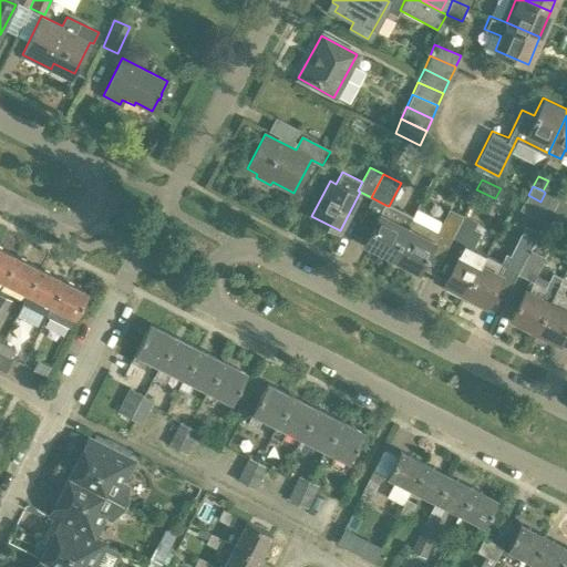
[(553,208),(558,199),(545,193),(540,202),(553,208)]
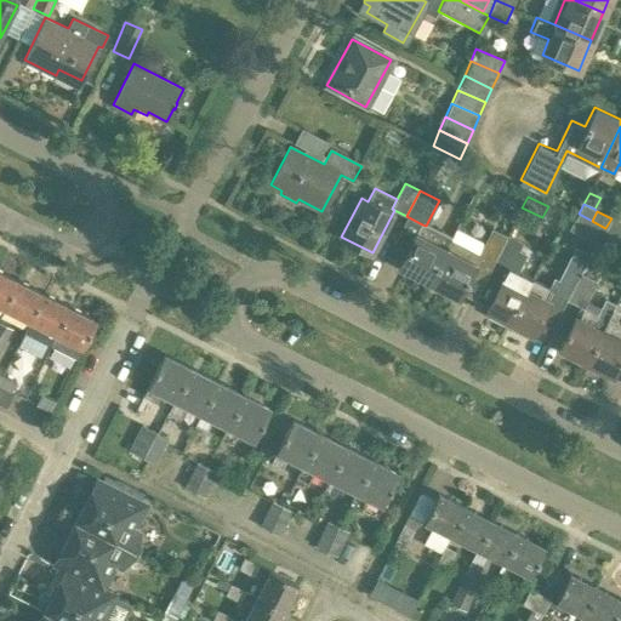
[(615,233),(620,223),(611,218),(605,228),(615,233)]
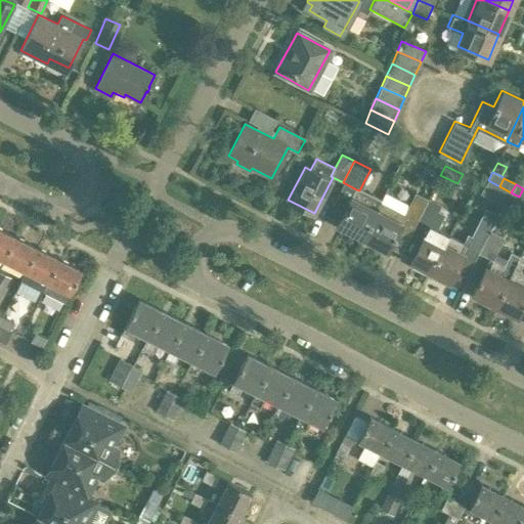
[(337,225),(362,237),(380,203),(382,200),(360,188),(359,190),(356,189),(351,199),(350,198),(337,225)]
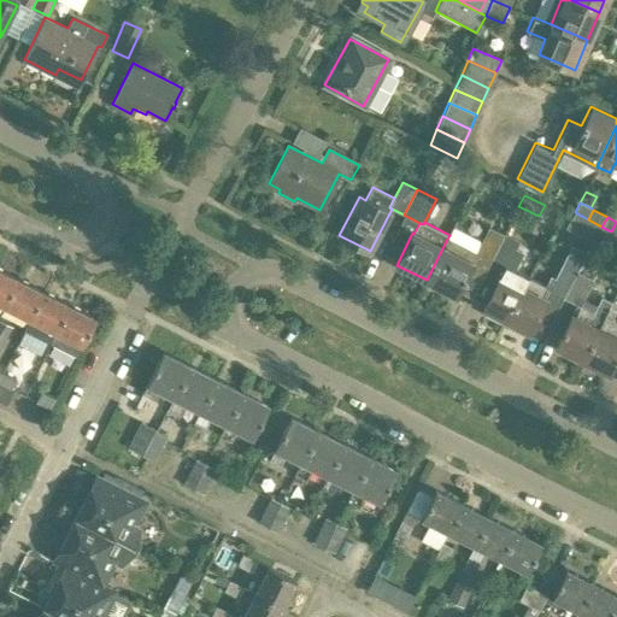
[(586,225),(580,236),(593,242),(599,231),(586,225)]
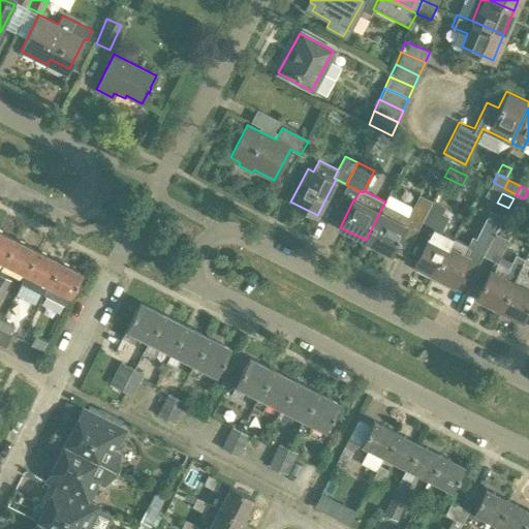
[(419,195),(408,217),(419,222),(431,200),(419,195)]
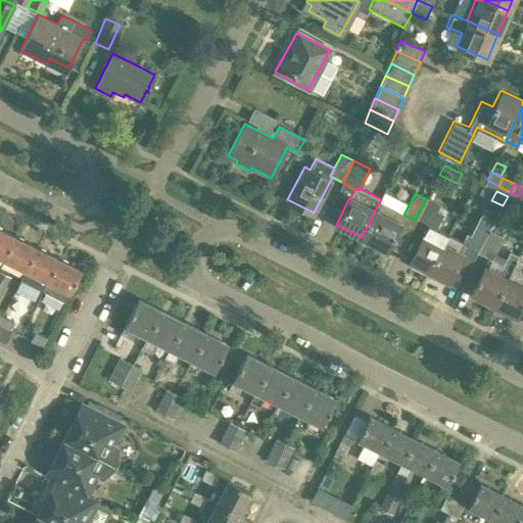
[(426,198),(415,220),(426,226),(409,260),(414,263),(411,268),(424,274),(426,269),(428,270),(447,234),(436,228),(442,217),(435,212),(439,205),(426,198)]
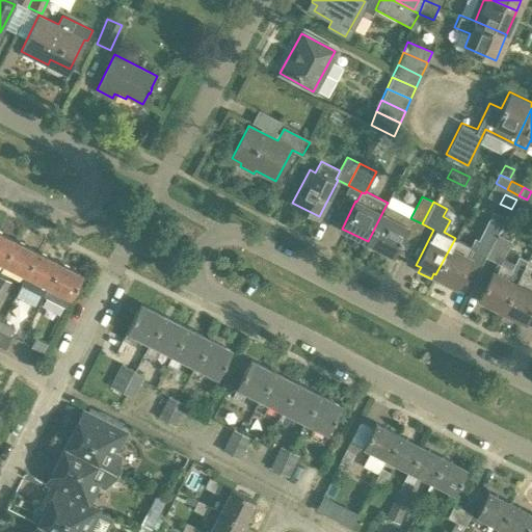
[(386,206),(368,241),(393,255),(410,218),(386,206)]
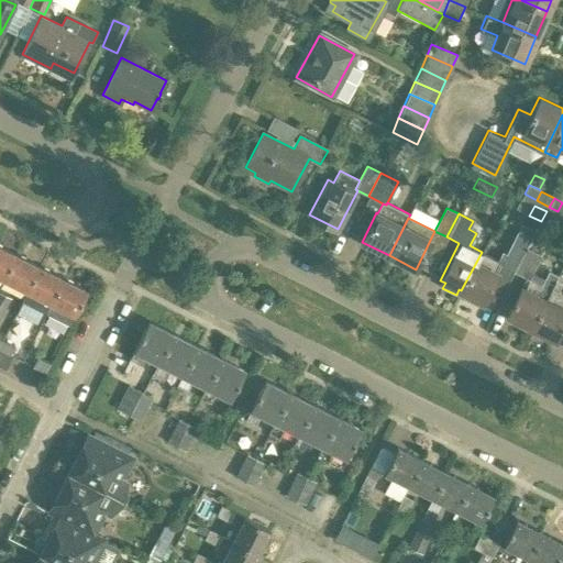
[(530,239),(526,247),(533,251),(534,251),(539,243),(530,239)]
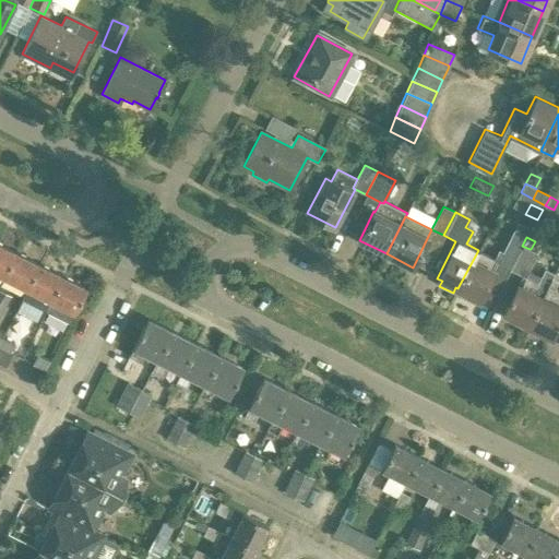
[(479,300),(498,262),(510,269),(522,245),(510,239),(501,256),(497,253),(495,258),(478,250),(458,288),(462,290),(460,295),(474,301),(475,297),(478,299),(479,300)]
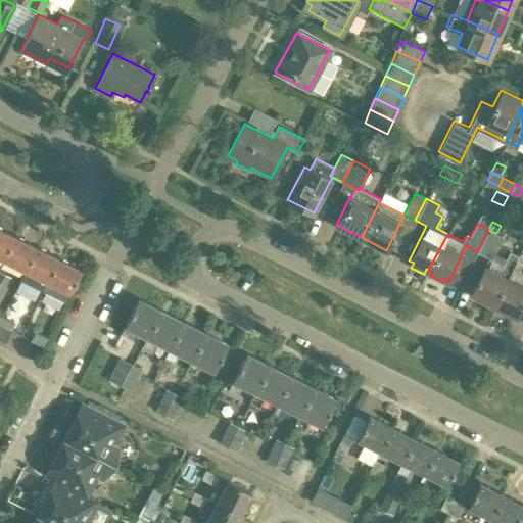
[(0,255),(4,257),(15,236),(0,228),(0,255)]
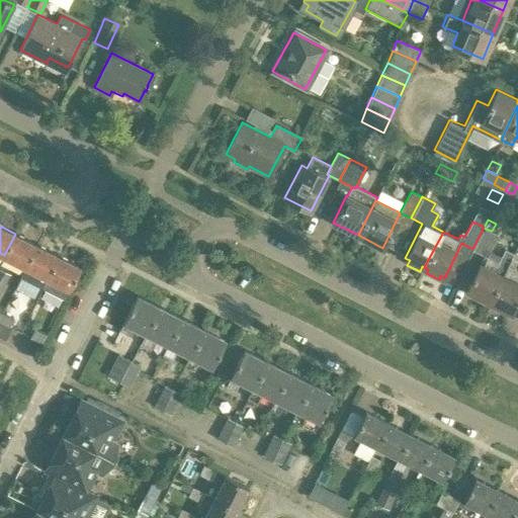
[(499,260),(485,253),(495,233),(492,231),(491,231),(484,228),(484,227),(472,249),(484,254),(465,289),(489,301),(494,292),(508,265),(511,259),(513,254),(505,250),(499,260)]
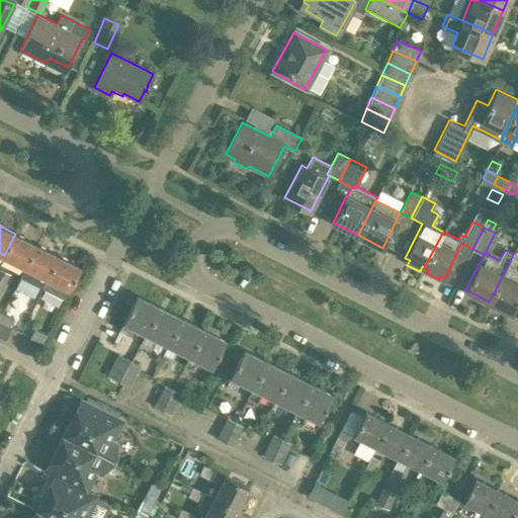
[(25,266),(36,245),(15,234),(4,255),(25,266)]
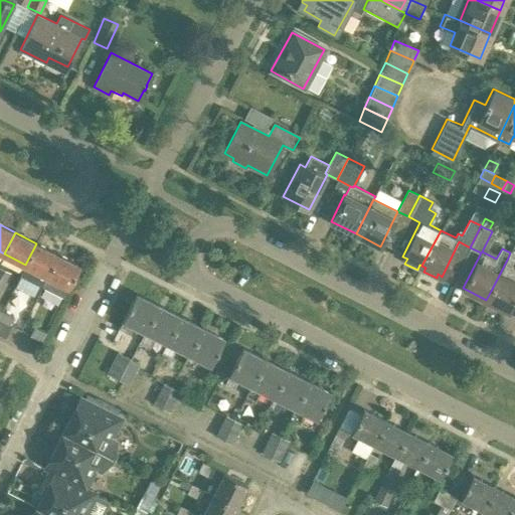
[(42,285),(58,254),(36,243),(25,265),(21,274),(42,285)]
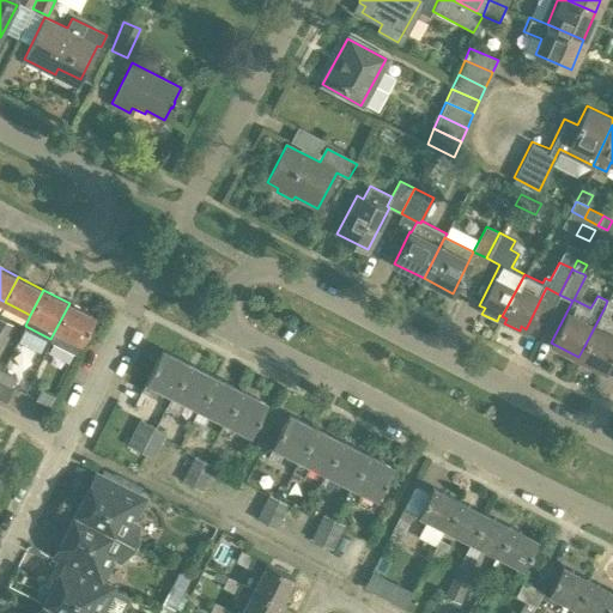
[(77,353),(80,346),(96,316),(70,303),(50,339),(77,353)]
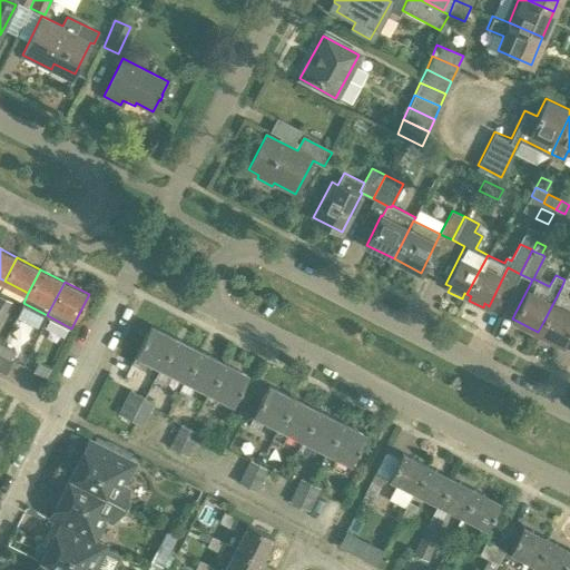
[(562,345),(569,328),(569,296),(564,294),(568,287),(562,285),(559,292),(543,322),(538,332),(562,345)]
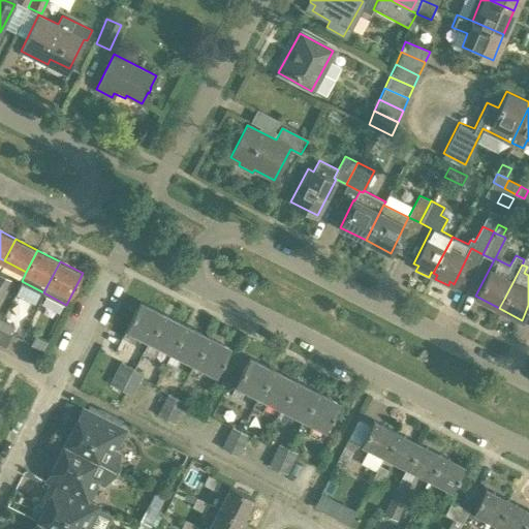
[(0,274),(0,300),(11,280),(0,274)]
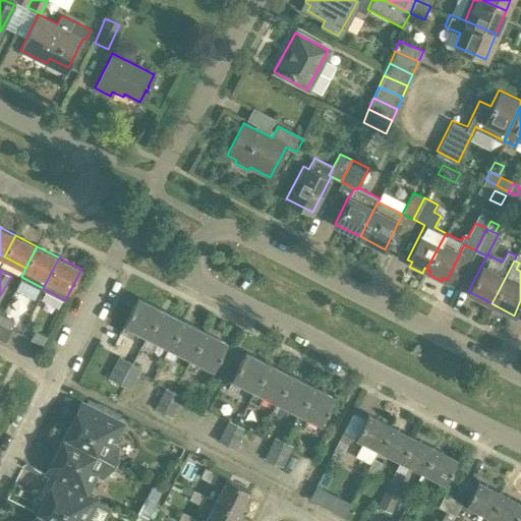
[(147,336),(160,308),(136,297),(123,324),(119,331),(131,337),(135,330),(146,336),(147,336)]
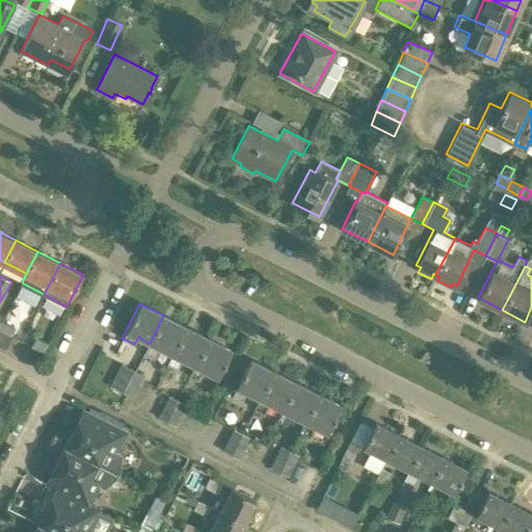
[(171,354),(186,326),(163,315),(150,343),(149,343),(144,352),(154,356),(158,347),(171,353),(171,354)]
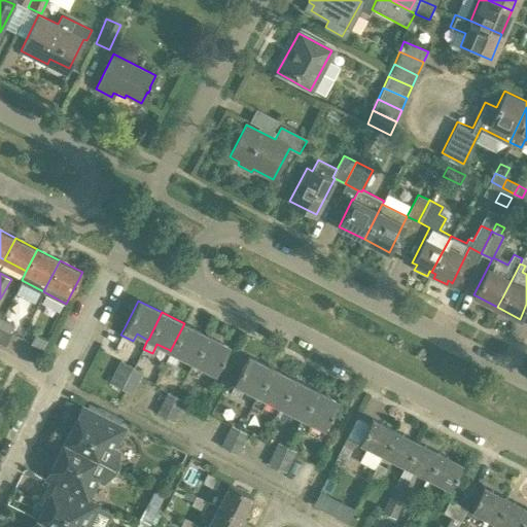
[(0,325),(10,331),(14,324),(2,318),(0,321),(0,325)]
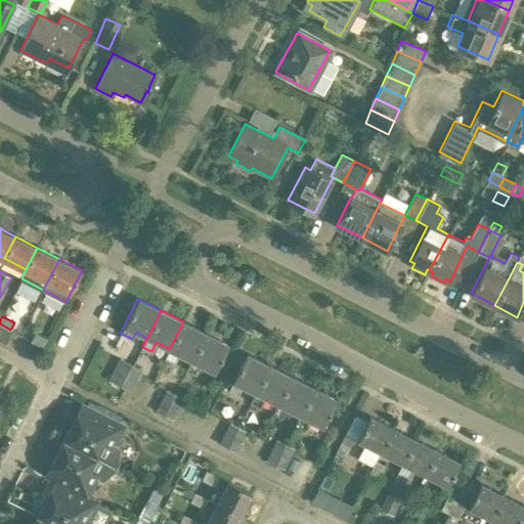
[(191,360),(205,333),(183,321),(169,349),(169,348),(164,358),(174,363),(178,353),(191,359),(191,360)]
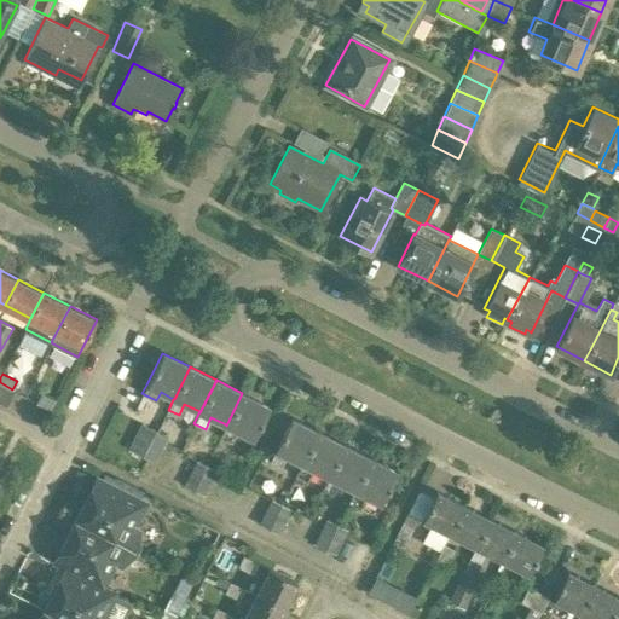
[(0,400),(5,404),(12,391),(0,385),(0,400)]
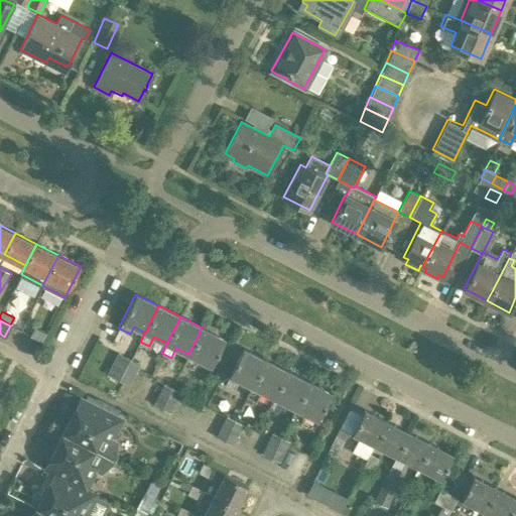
[(42,342),(46,334),(35,328),(31,336),(42,342)]
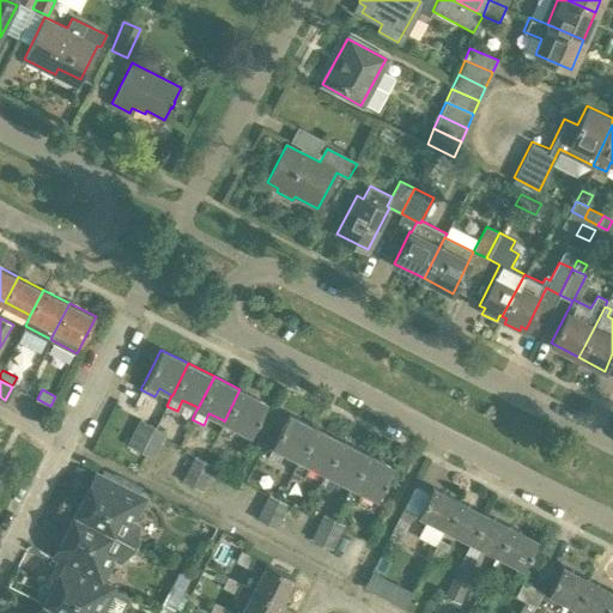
[(252,435),(267,402),(240,389),(224,422),(224,420),(218,432),(229,437),(235,426),(252,435)]
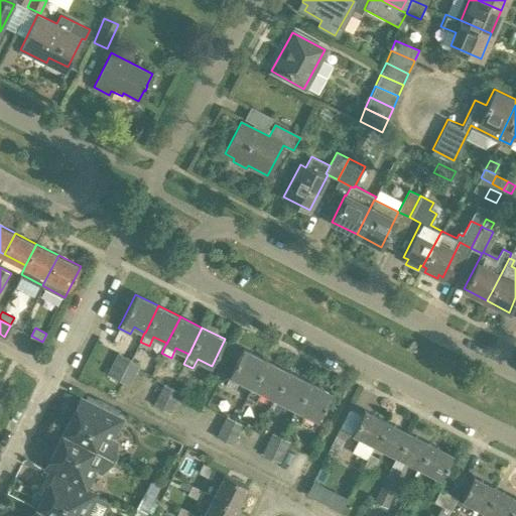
[(121,381),(132,360),(139,346),(132,343),(125,357),(118,353),(108,374),(121,381)]
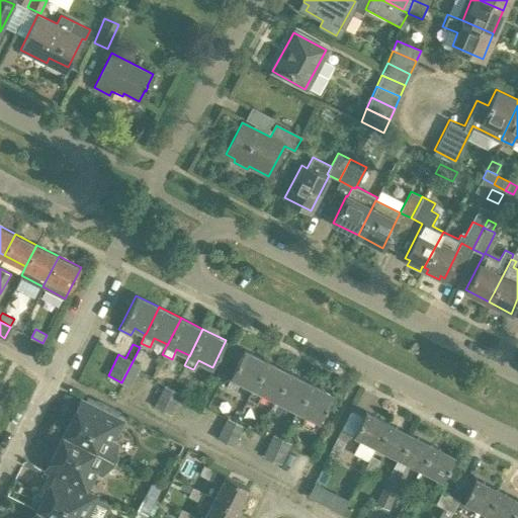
[(252,387),(266,361),(243,349),(230,376),(226,385),(235,391),(240,381),(252,387)]
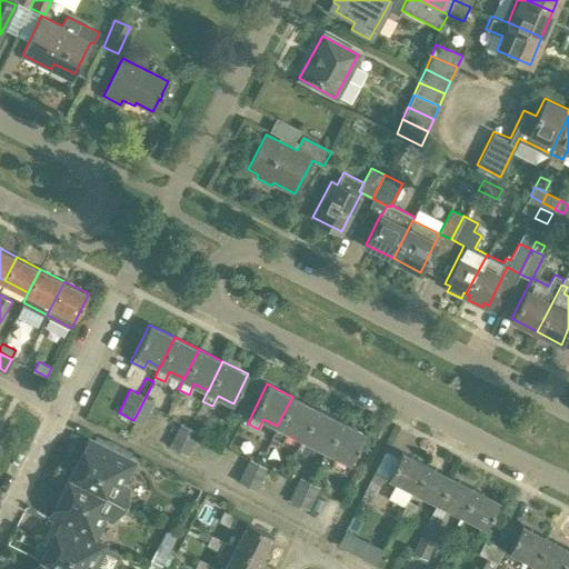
[(140,423),(152,400),(146,397),(133,420),(140,423)]
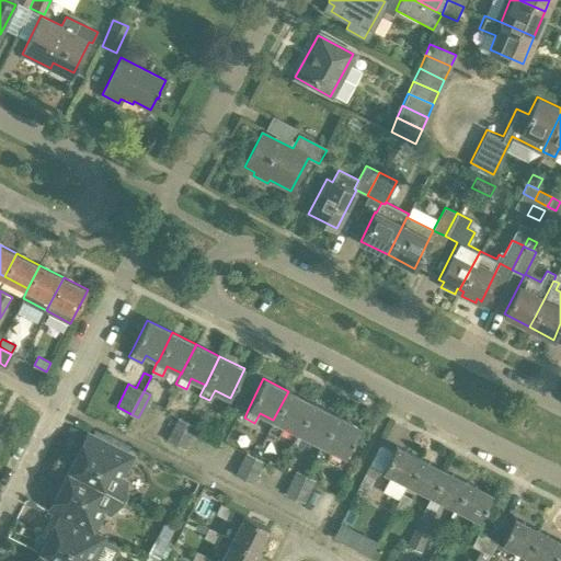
[(297,432),(311,402),(288,391),(273,420),(267,430),(278,435),(283,424),(297,432)]
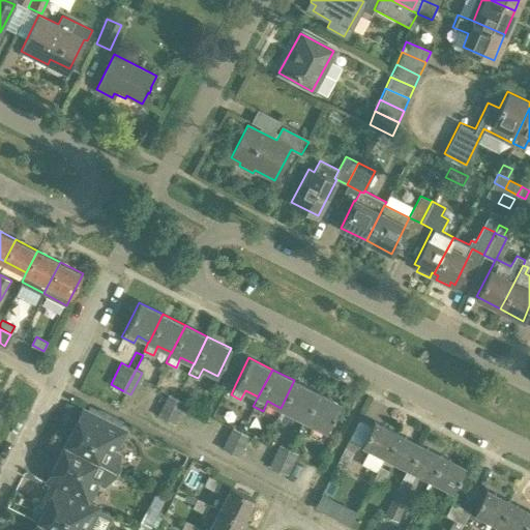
[(302,419),(317,391),(294,380),(281,408),(275,417),(285,422),(290,412),(302,419)]
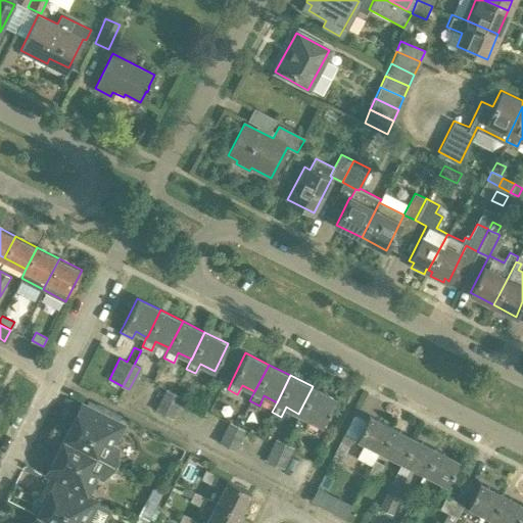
[(321,425),(335,397),(313,386),(298,414),(293,423),(302,427),(307,418),(321,425)]
